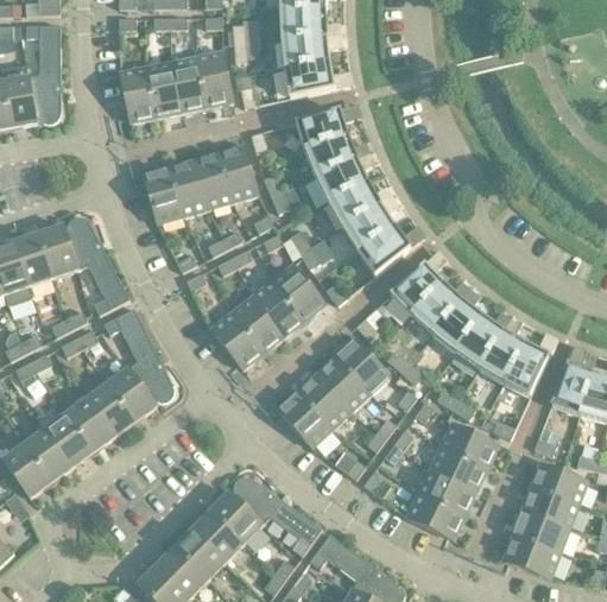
[(37,0),(37,4),(25,4),(25,17),(59,16),(58,0),(37,0)]
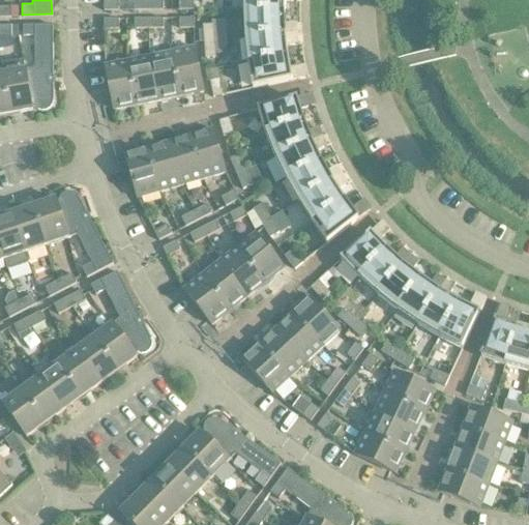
[(243,0),(243,10),(284,10),(284,0),(243,0)]
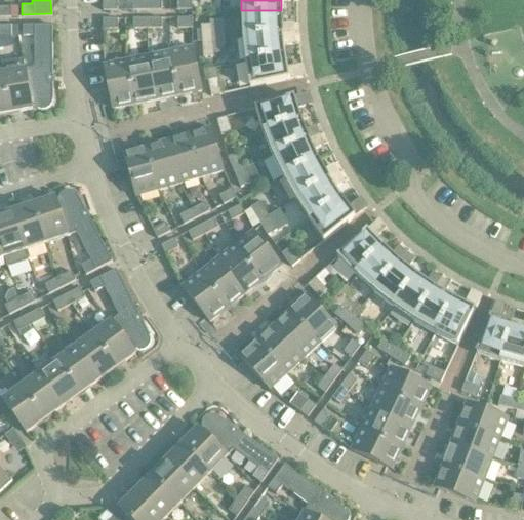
[(0,14),(10,14),(9,4),(0,3),(0,14)]
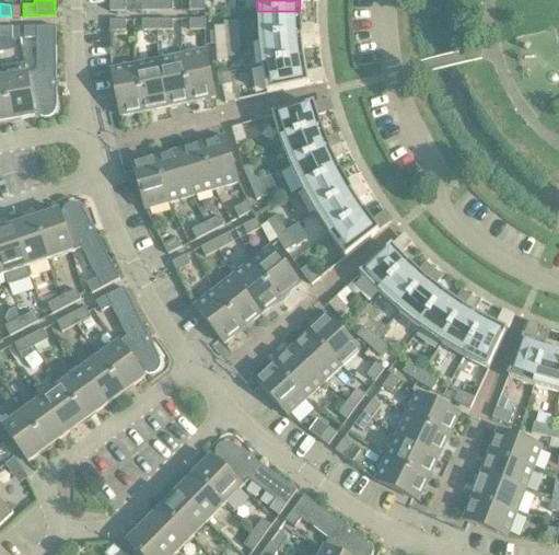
[(258,37),(310,33),(309,22),(300,23),(300,11),(257,11),(258,37)]
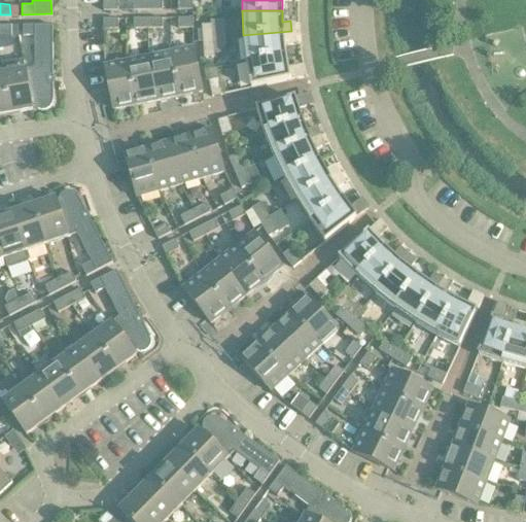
[(117,15),(102,16),(103,26),(117,26),(117,15)]
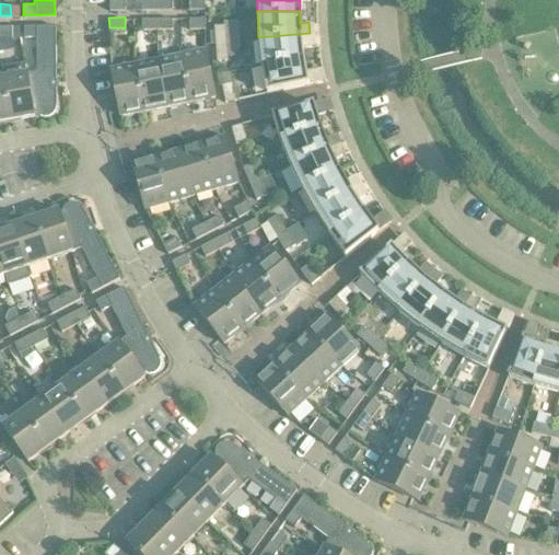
[(141,27),(156,27),(156,16),(141,16),(141,27)]
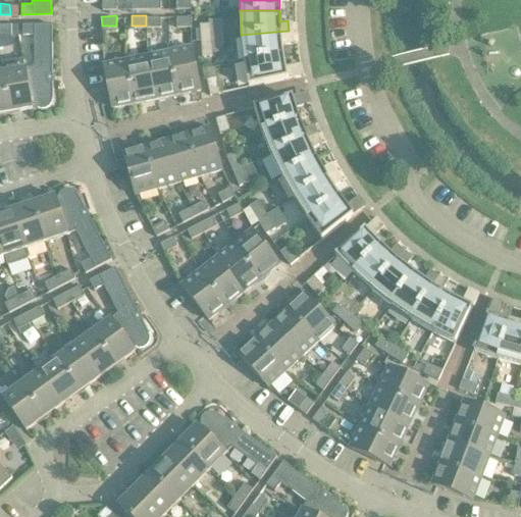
[(146,15),(146,26),(160,26),(160,15),(146,15)]
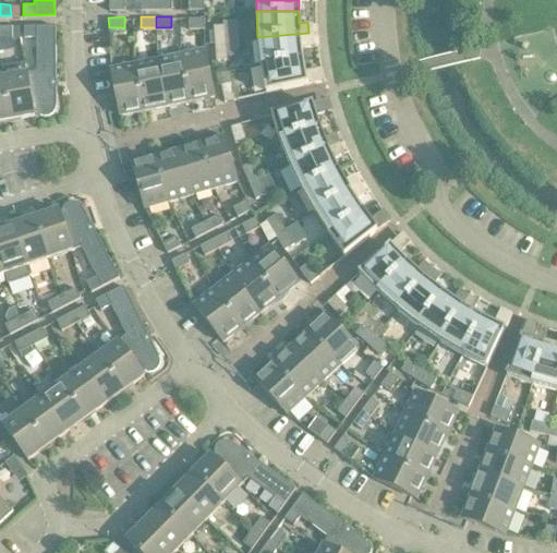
[(188,26),(203,26),(203,16),(188,16),(188,26)]
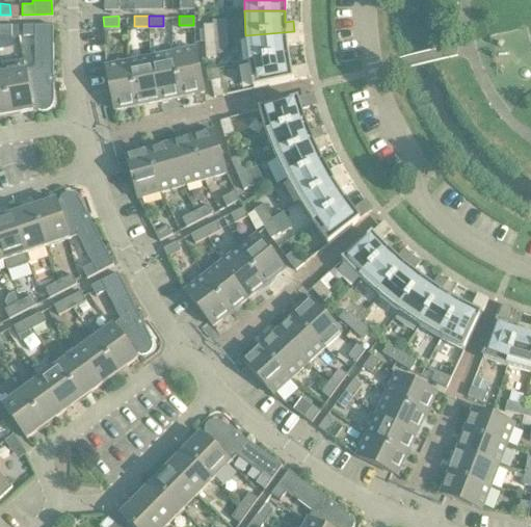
[(200,40),(204,38),(214,37),(213,22),(203,22),(203,27),(198,27),(200,40)]
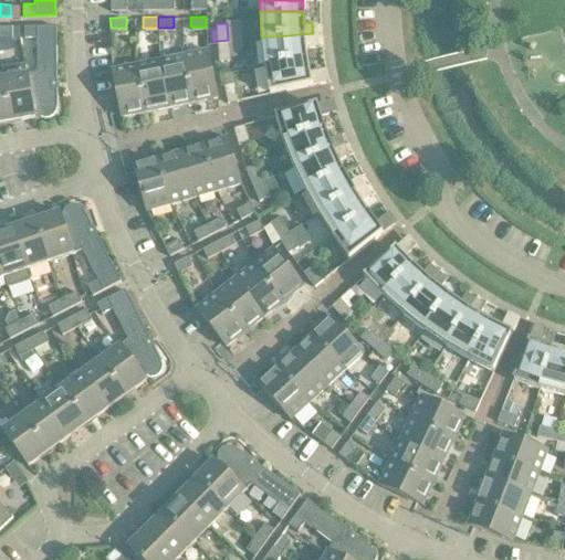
[(0,35),(11,35),(11,24),(0,24),(0,35)]
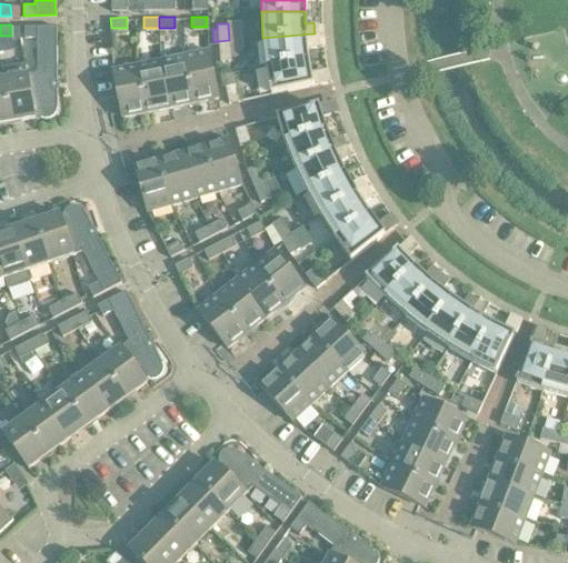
[(27,71),(33,112),(36,112),(40,114),(45,117),(49,116),(52,113),(56,110),(57,106),(56,24),(23,24),(23,36),(36,36),(36,70),(27,71)]
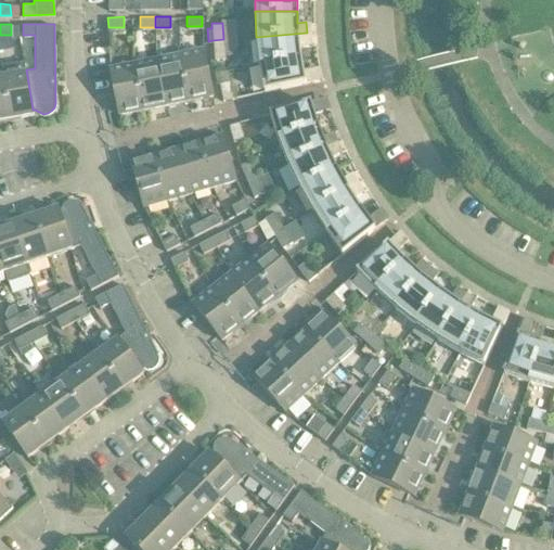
[(259,63),(300,56),(299,45),(308,45),(307,33),(256,37),(259,63)]
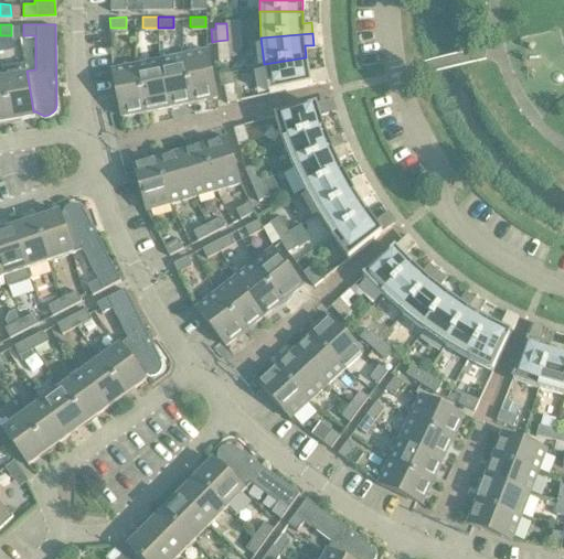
[(227,40),(216,41),(217,58),(229,57),(227,40)]
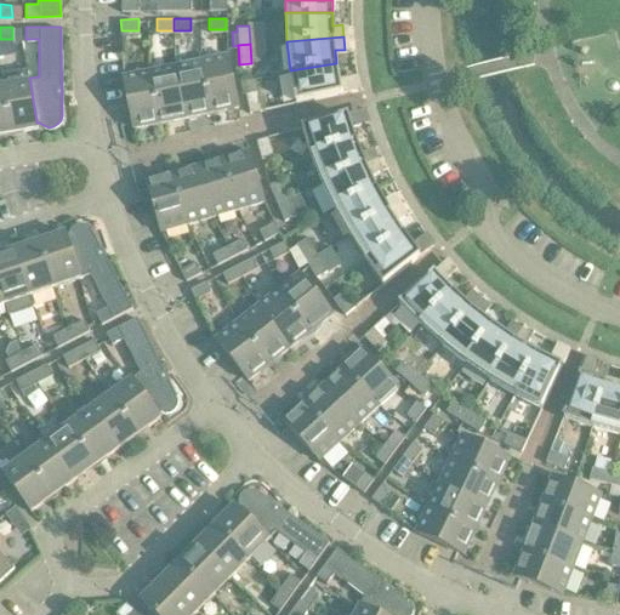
[(200,57),(210,108),(222,106),(222,108),(238,104),(227,52),(200,57)]
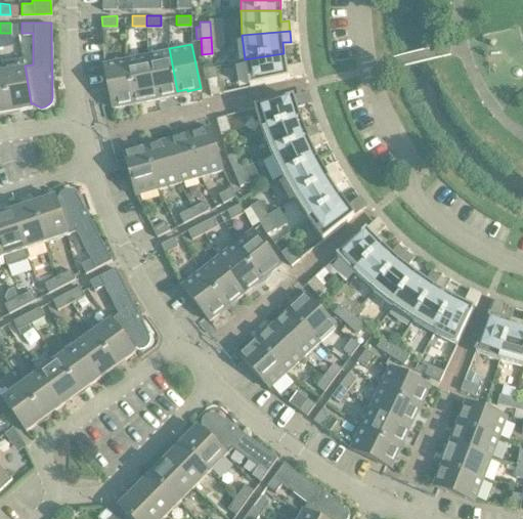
[(167,93),(177,91),(169,48),(146,53),(156,97),(167,95),(167,93)]
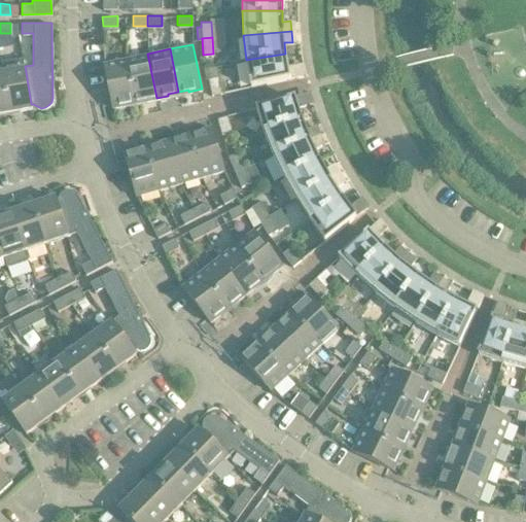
[(145,100),(156,98),(147,54),(126,58),(135,100),(145,98),(145,100)]
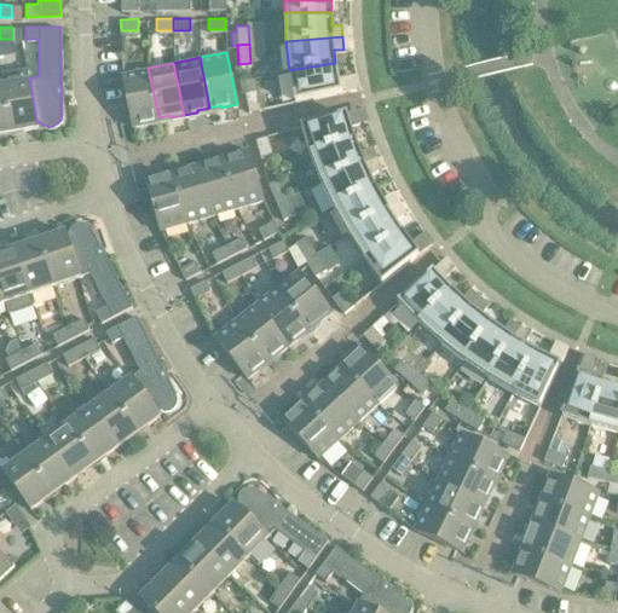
[(335,63),(289,70),(294,100),(336,91),(336,92),(350,88),(347,75),(338,77),(335,63)]
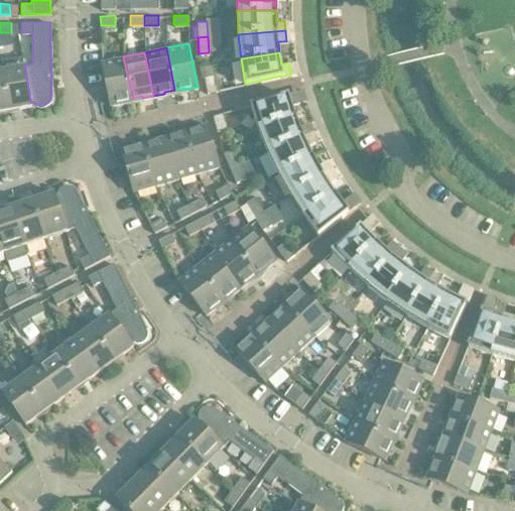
[(122,100),(132,98),(123,56),(101,61),(110,105),(122,102),(122,100)]
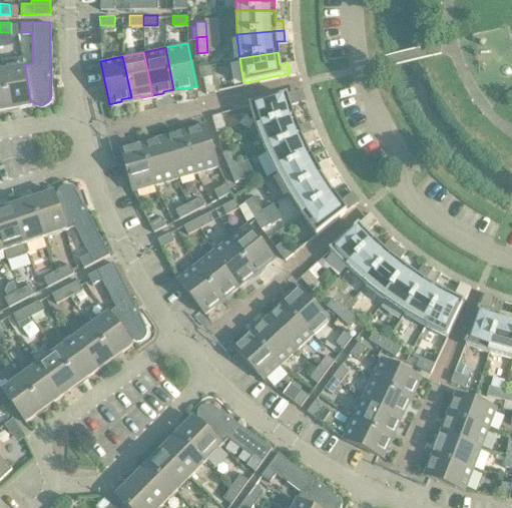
[(30,104),(30,101),(24,64),(1,68),(8,106),(18,104),(18,106),(30,104)]
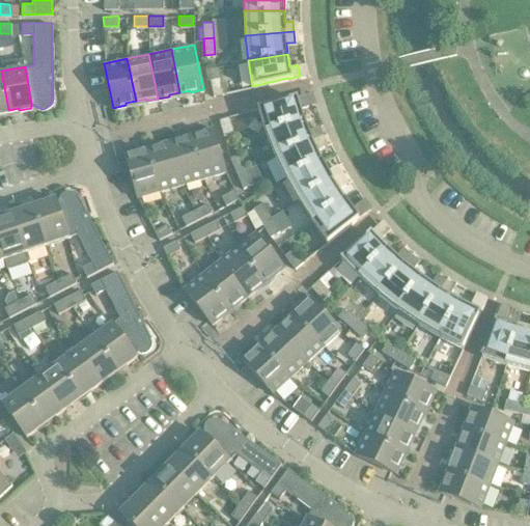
[(0,111),(8,110),(1,71),(0,71),(0,111)]
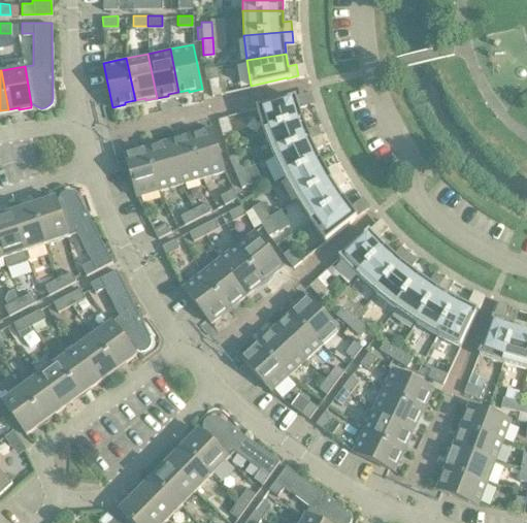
[(207,77),(211,94),(222,92),(219,75),(207,77)]
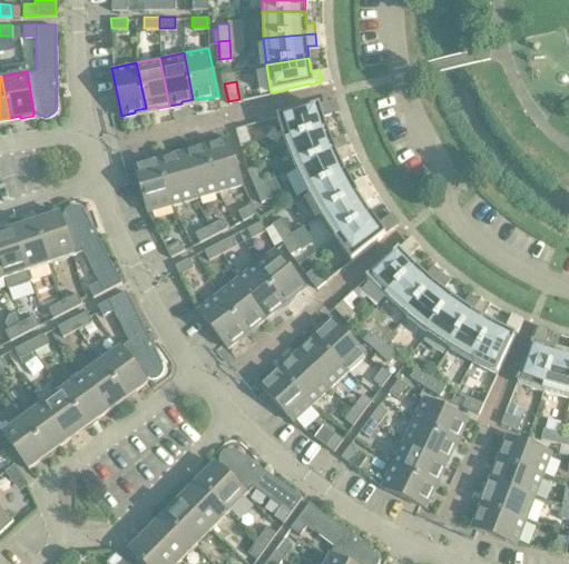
[(285,141),(326,127),(322,115),(330,112),(326,100),(315,104),(276,115),(285,141)]
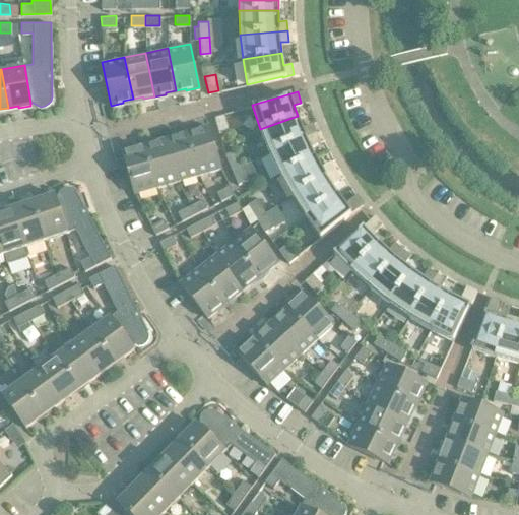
[(223,113),(213,116),(218,131),(229,128),(223,113)]
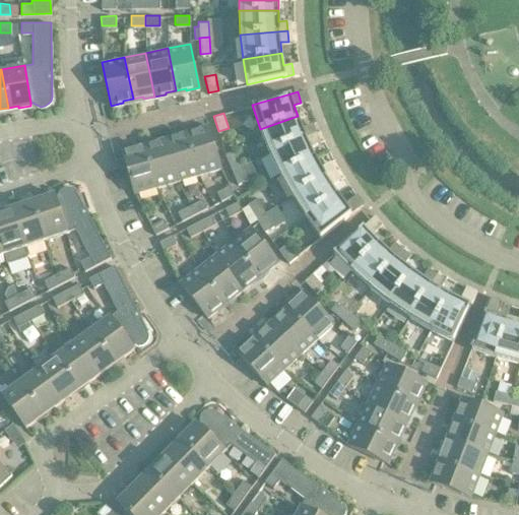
[(269,151),(313,133),(309,123),(302,126),(298,116),(260,129),(269,151)]
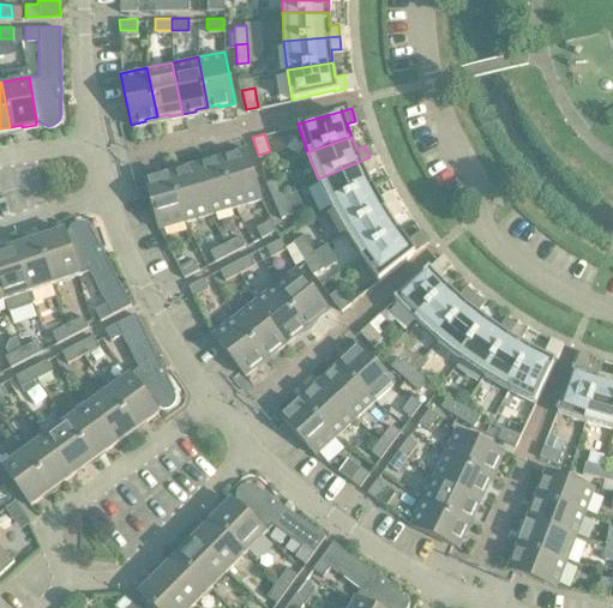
[(220,156),(234,205),(260,197),(245,146),(230,151),(232,152),(220,156)]
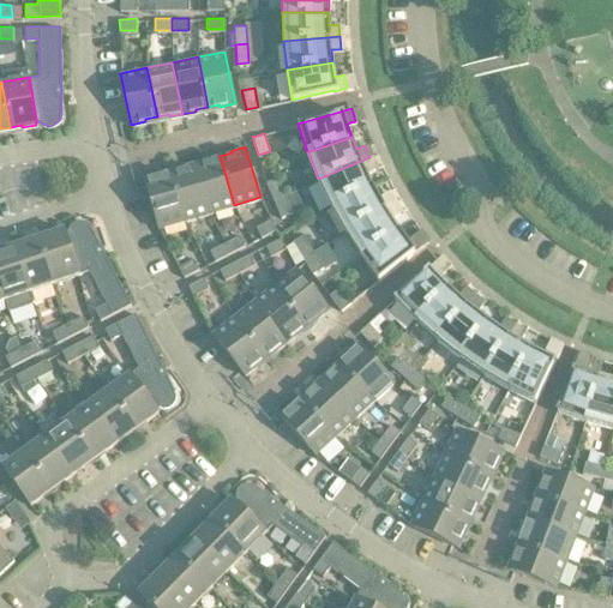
[(209,212),(234,205),(220,156),(208,160),(208,157),(194,161),(209,212)]
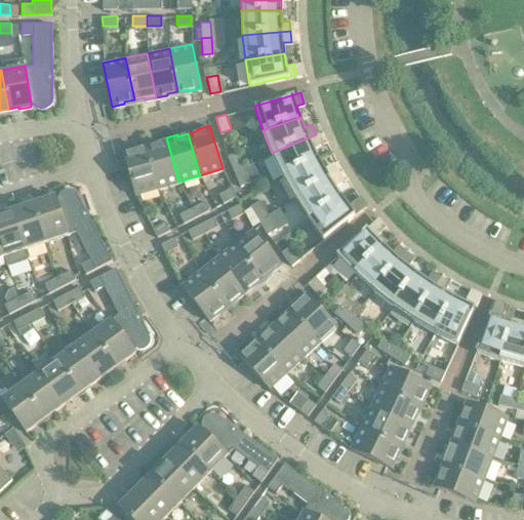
[(282,175),(318,157),(313,147),(320,144),(316,134),(272,153),(282,175)]
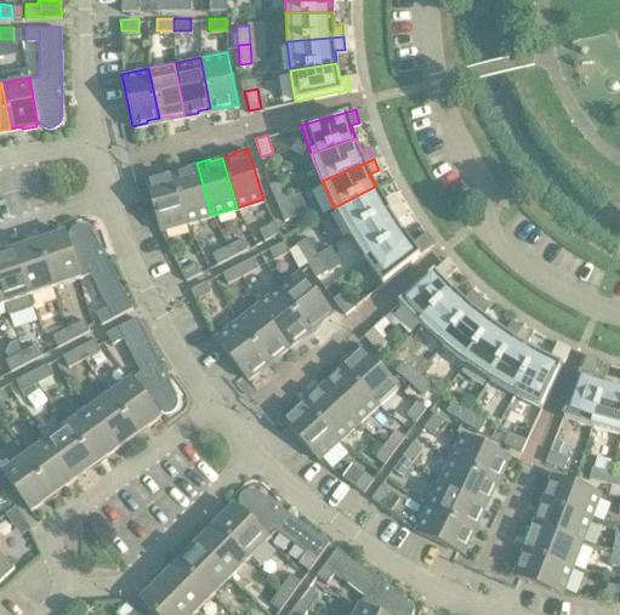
[(187,222),(211,215),(197,163),(183,168),(185,170),(172,172),(187,222)]
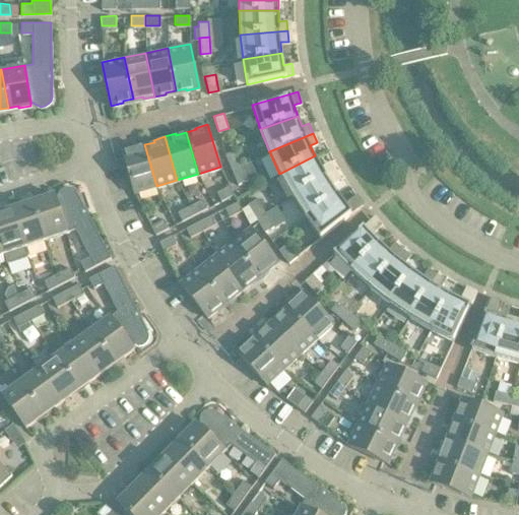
[(134,192),(156,186),(144,144),(134,147),(133,145),(121,149),(134,192)]
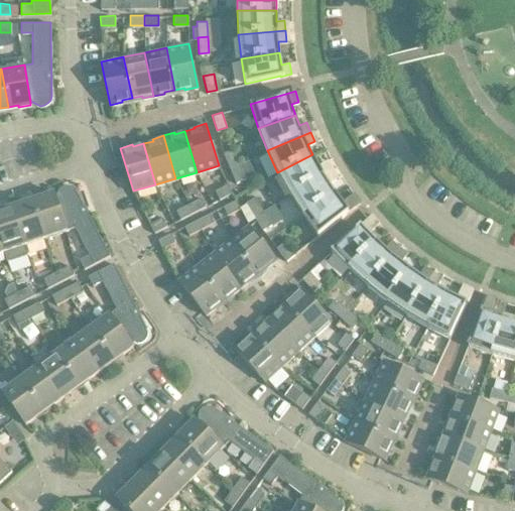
[(229,166),(239,162),(233,147),(223,151),(229,166)]
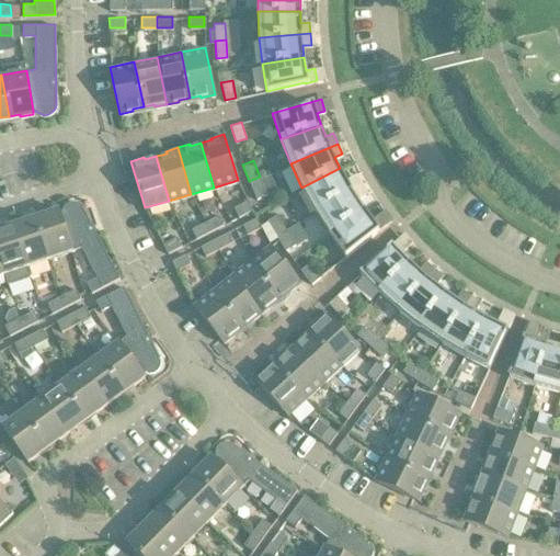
[(315,211),(358,184),(353,174),(345,179),(340,168),(301,188),(315,211)]
